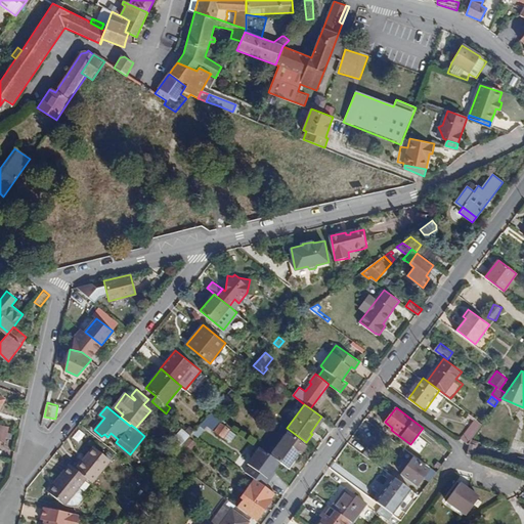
[(224,437),(230,429),(225,425),(227,423),(212,411),(197,430),(195,431),(200,434),(207,425),(224,437)]
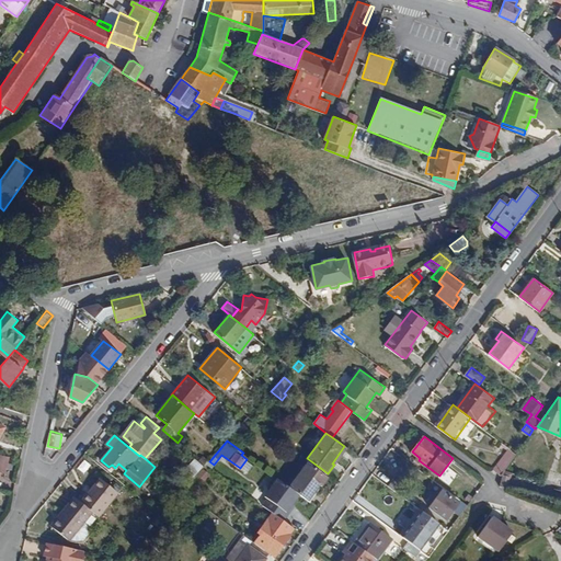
[(494,469),(502,474),(517,453),(510,447),(494,469)]
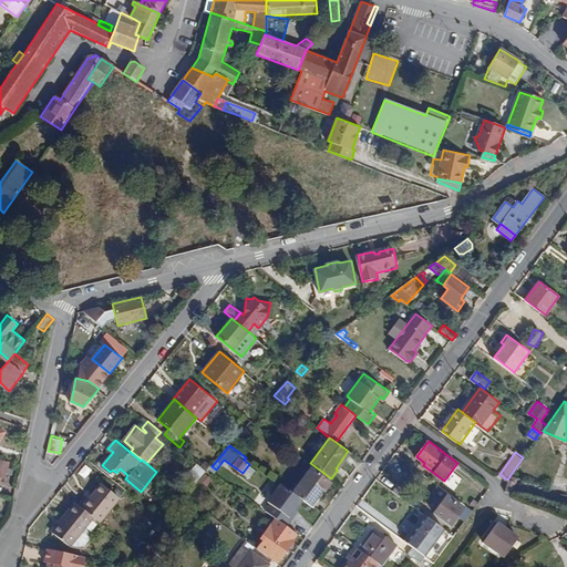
[(0,473),(6,475),(9,460),(0,457),(0,473)]
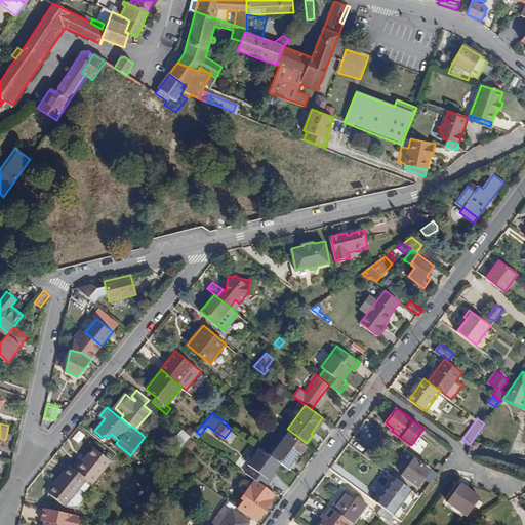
[(196,432),(197,431),(190,425),(186,430),(192,436),(196,432)]
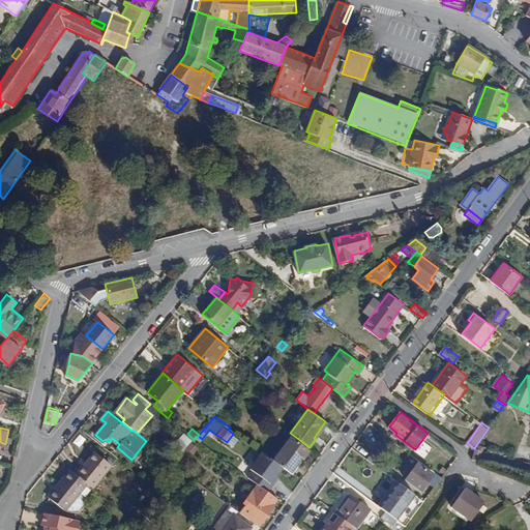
[(173,445),(181,452),(193,440),(184,433),(173,445)]
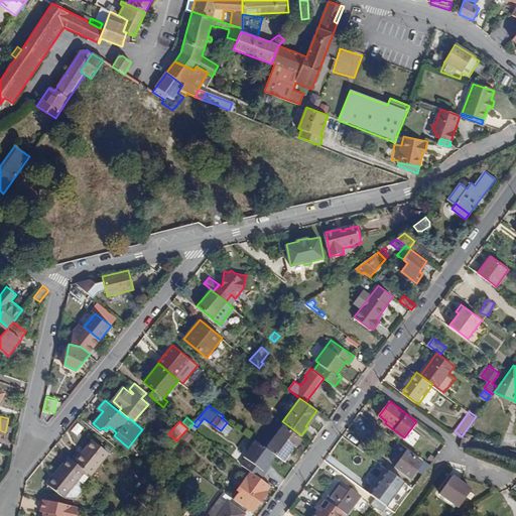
[(296,447),(302,438),(283,424),(266,447),(275,456),(284,461),(294,445),(296,447)]
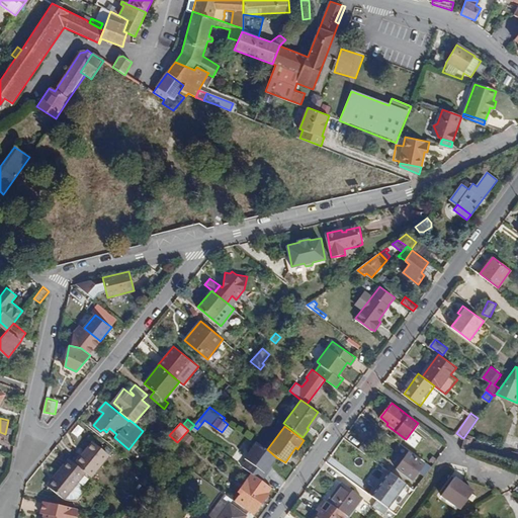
[(416,432),(408,442),(414,447),(421,437),(416,432)]
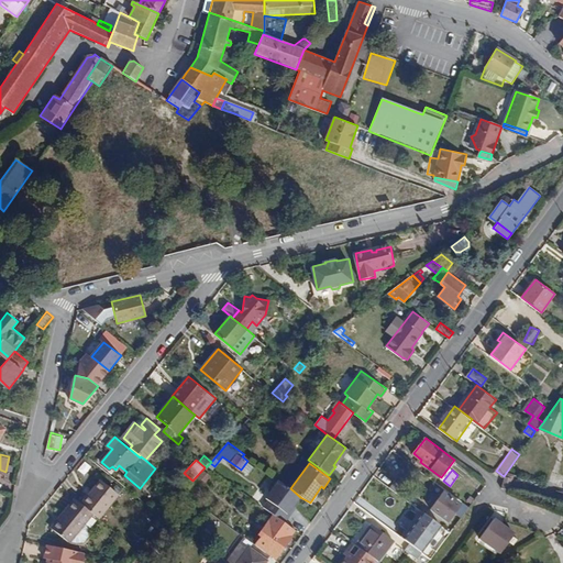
[(206,471),(199,476),(205,483),(211,477),(206,471)]
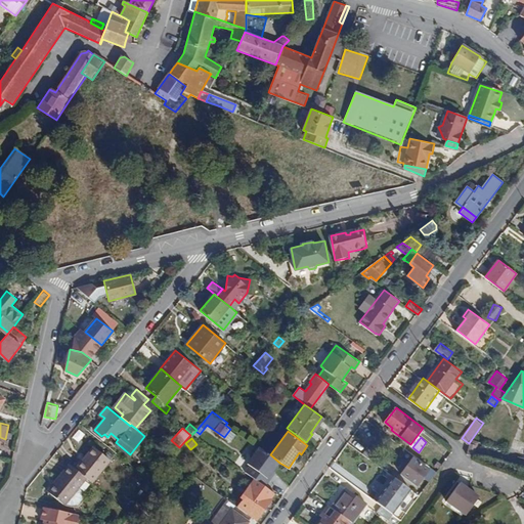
[(86,478),(93,483),(112,460),(94,446),(76,469),(86,478)]
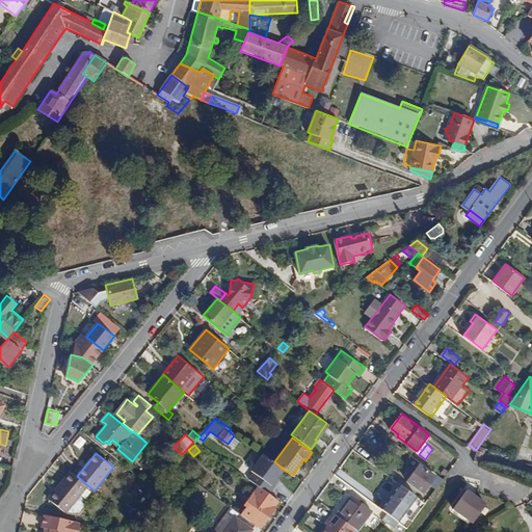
[(276,479),(284,470),(274,461),(263,453),(249,471),(251,473),(247,479),(265,491),(269,495),(278,481),(276,479)]
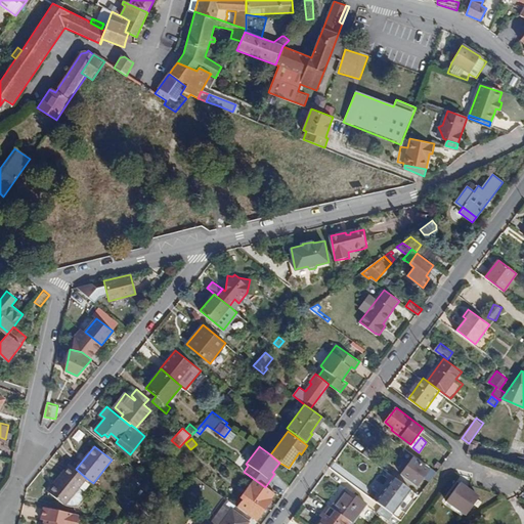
[(363,453),(375,462),(380,454),(368,446),(363,453)]
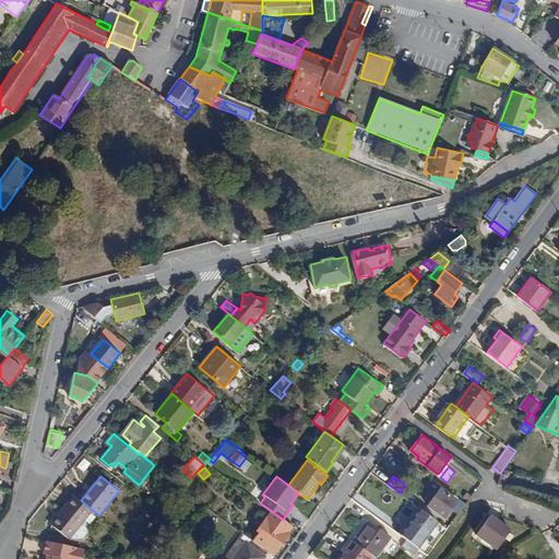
[(177,495),(182,488),(171,479),(165,486),(177,495)]
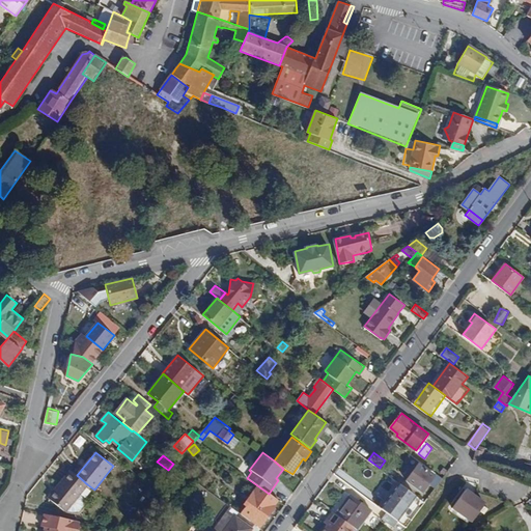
[(423,491),(435,475),(419,464),(407,479),(423,491)]
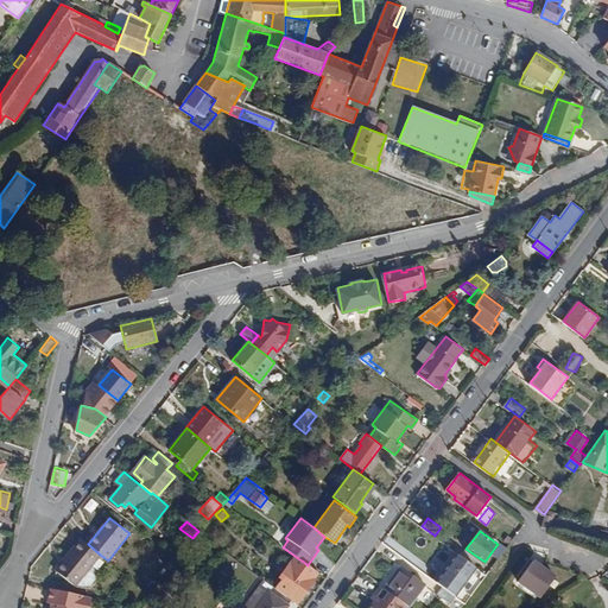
[(57,569),(75,584),(100,555),(88,544),(81,538),(68,552),(70,555),(57,569)]
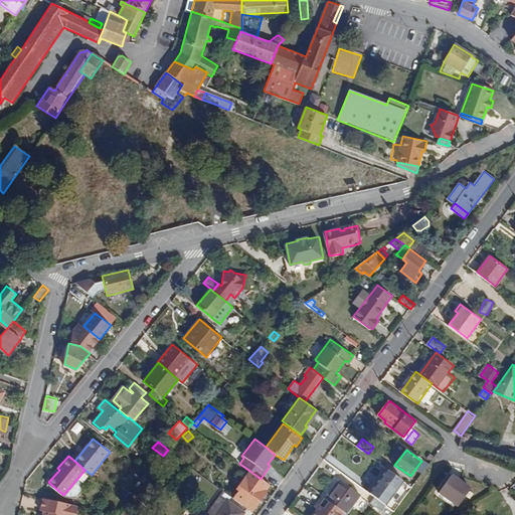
[(418,468),(423,472),(430,463),(424,460),(418,468)]
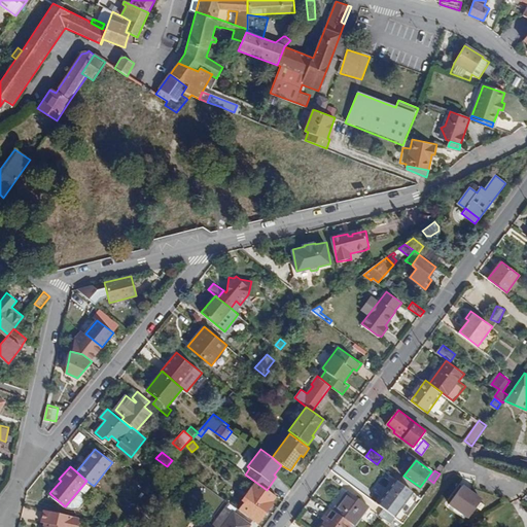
[(48,492),(49,493),(61,481),(59,479),(48,492)]
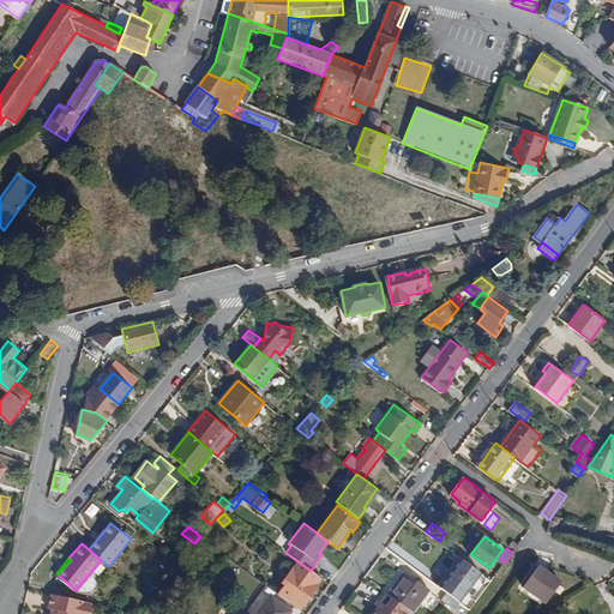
[(479,577),(482,573),(461,558),(458,561),(479,577)]
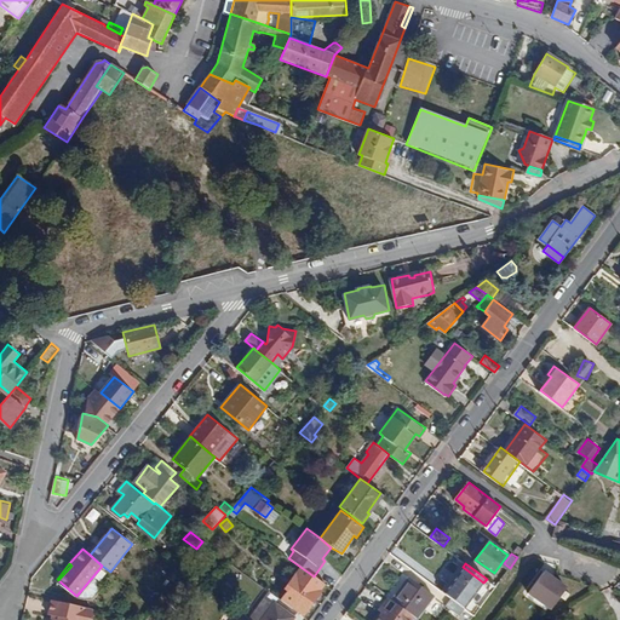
[(452,597),(465,607),(483,583),(463,567),(445,592),(452,597)]
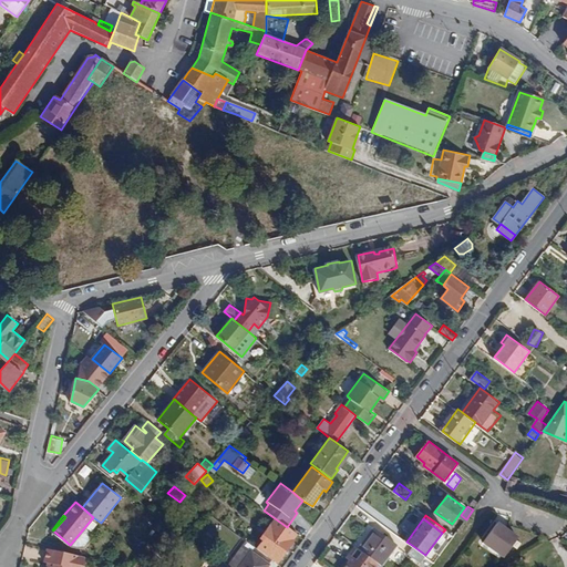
[(483,540),(504,556),(517,537),(497,523),(483,540)]
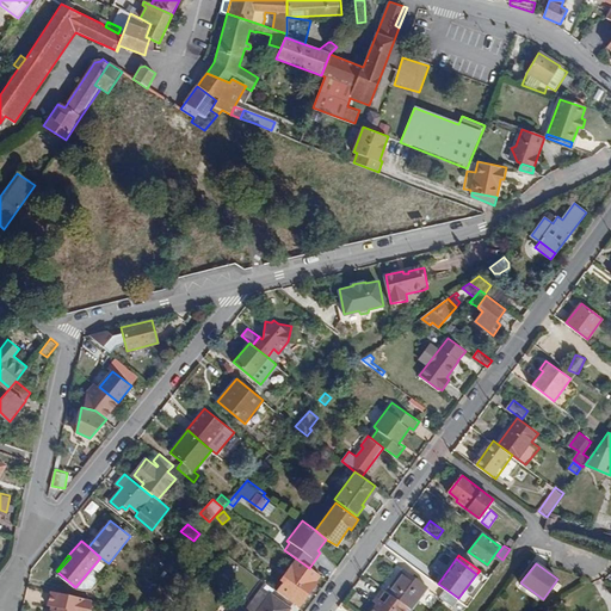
[(298,606),(316,582),(314,580),(319,574),(309,568),(304,565),(289,586),(284,582),(277,591),(298,606)]
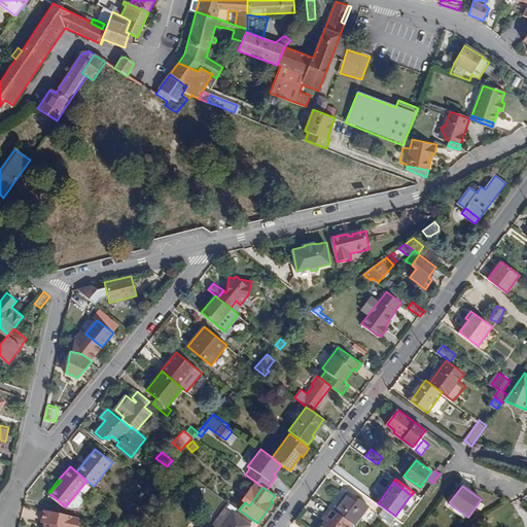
[(334,508),(354,524),(369,504),(348,490),(334,508)]
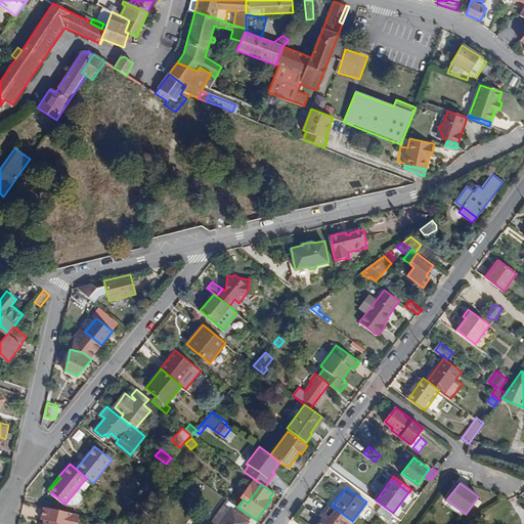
[(355,523),(352,521),(332,506),(329,504),(323,511),(326,513),(324,516),(317,523),(355,523)]
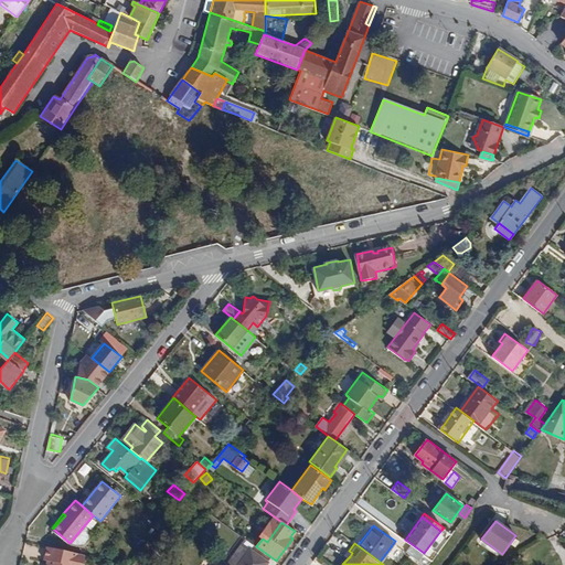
[(419,560),(424,553),(412,544),(407,551),(419,560)]
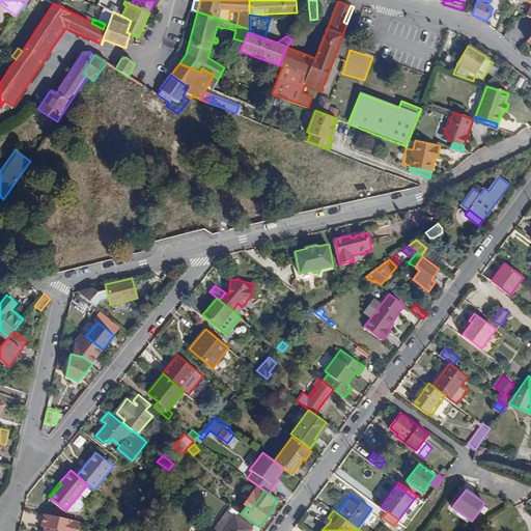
[(137,522),(141,518),(135,512),(132,516),(137,522)]
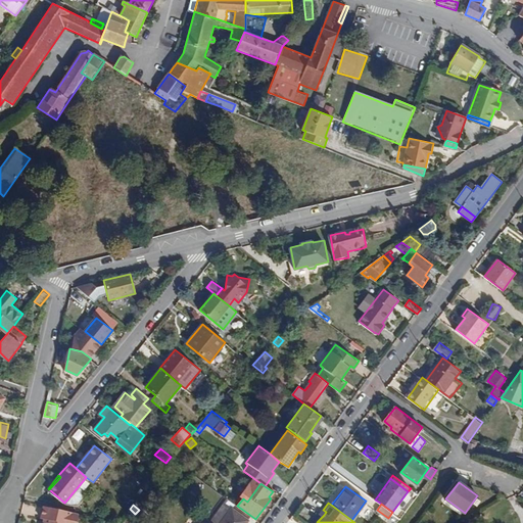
[(77,522),(79,514),(45,506),(42,517),(44,518),(47,518),(46,522),(45,522),(77,522)]
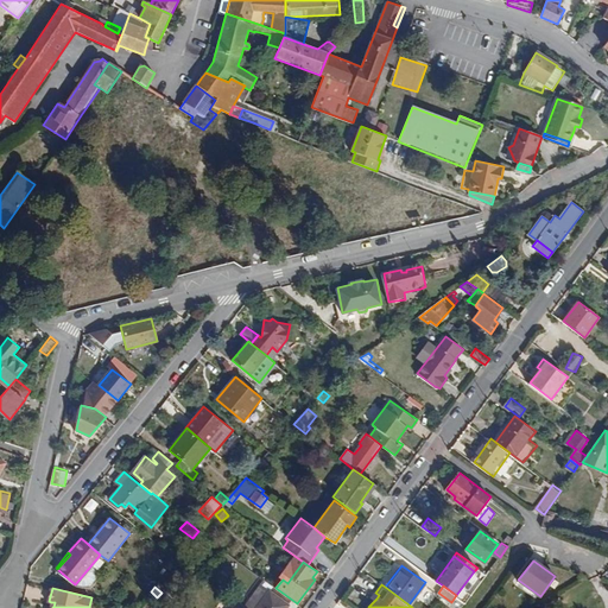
[(286,607),(289,605),(270,589),(265,596),(255,590),(245,606),(248,607),(286,607)]
